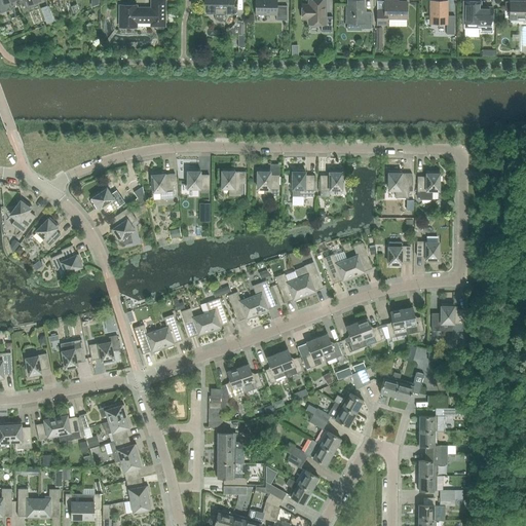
[(7,2),(11,0),(0,0),(0,13),(10,10),(7,2)]
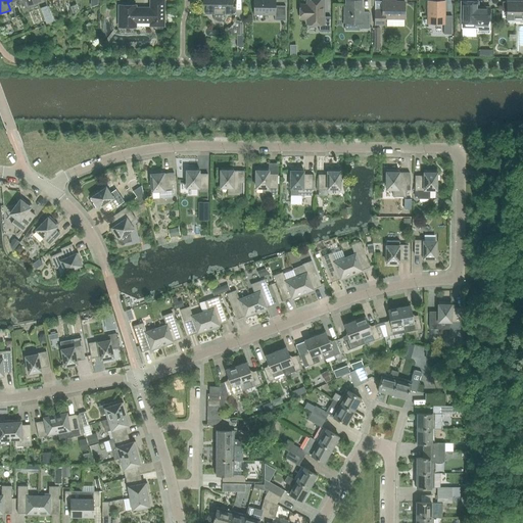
[(163,26),(163,0),(150,0),(150,8),(136,8),(136,6),(119,5),(119,27),(135,27),(135,22),(150,22),(150,26),(163,26)]
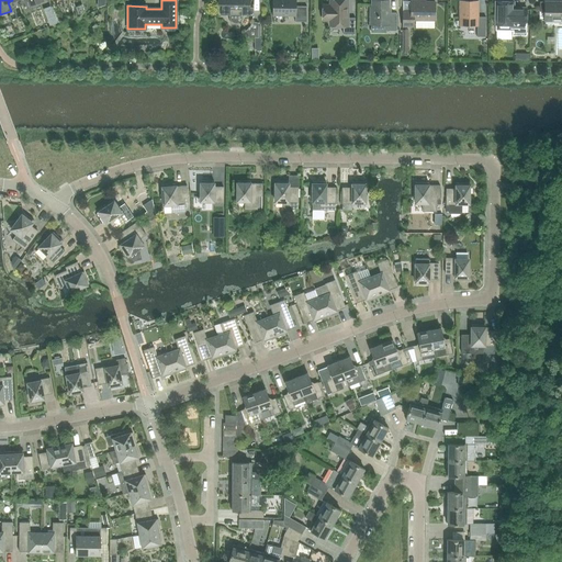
[(242,18),(242,15),(254,15),(254,9),(253,9),(254,4),(250,4),(249,0),(237,0),(238,1),(229,1),(229,0),(217,0),(217,14),(229,14),(229,18),(229,19),(229,20),(231,21),(231,22),(233,22),(234,23),(235,23),(237,23),(238,23),(238,22),(239,22),(240,21),(240,20),(242,19),(242,18)]
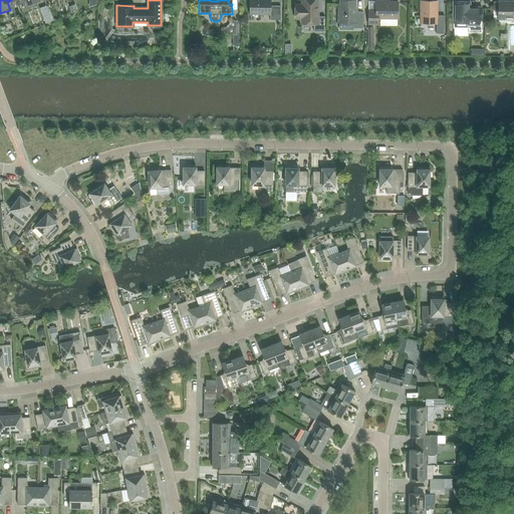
[(270,0),(249,0),(249,14),(270,14),(269,20),(280,20),(280,6),(270,6),(270,0)]
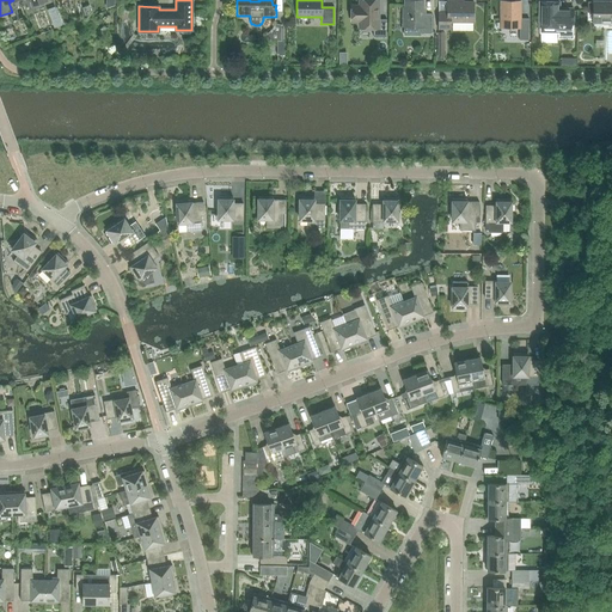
[(373,37),(386,37),(386,19),(378,19),(378,0),(359,0),(360,6),(352,6),(352,22),(360,22),(360,29),(373,29),(373,37)]
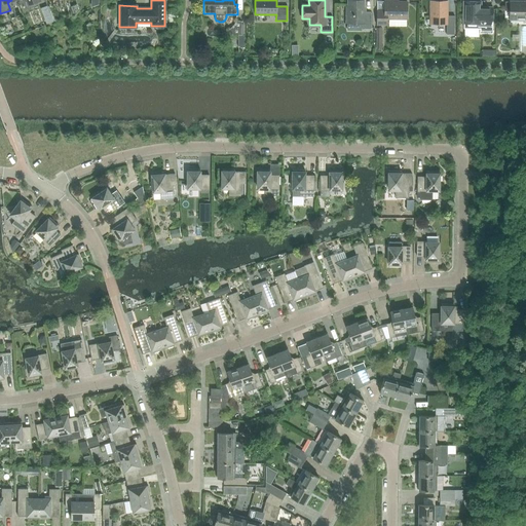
[(370,29),(371,12),(364,12),(364,0),(352,0),(347,0),(347,7),(346,7),(346,23),(361,23),(361,29),(370,29)]
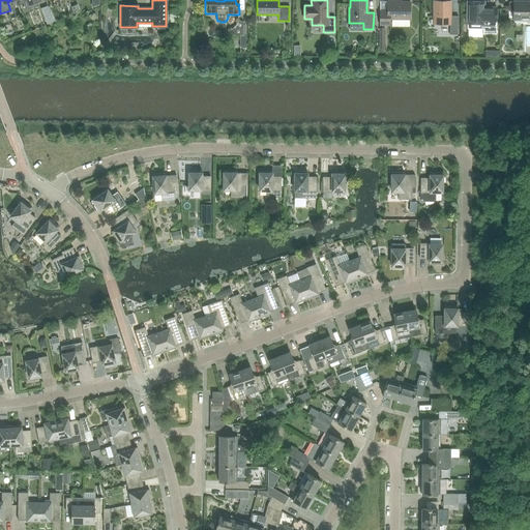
[(380,10),(380,25),(389,25),(389,20),(410,20),(410,2),(396,1),(396,0),(387,0),(387,10),(380,10)]
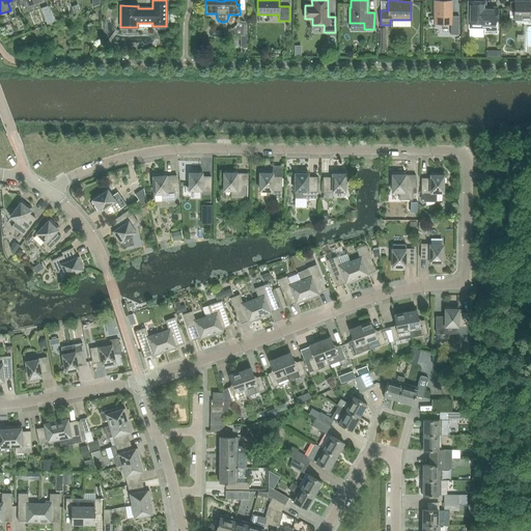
[(451,1),(435,1),(435,24),(450,24),(450,34),(458,35),(458,16),(451,16),(451,1)]
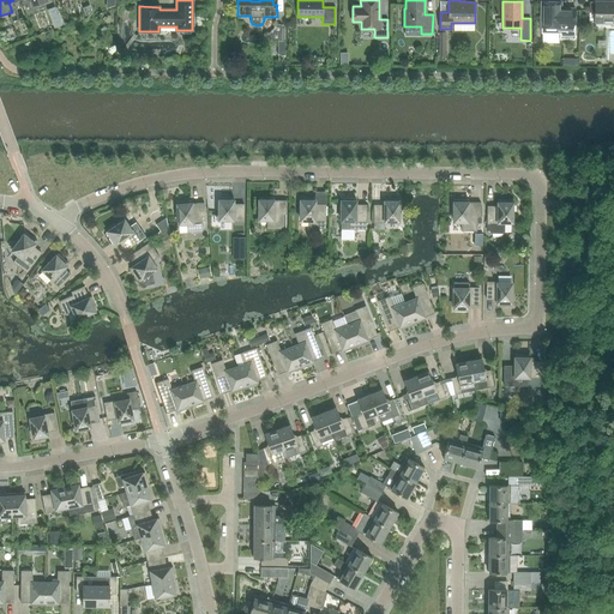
[(575,34),(575,26),(575,8),(560,8),(560,1),(541,1),(541,28),(560,28),(560,34),(575,34)]
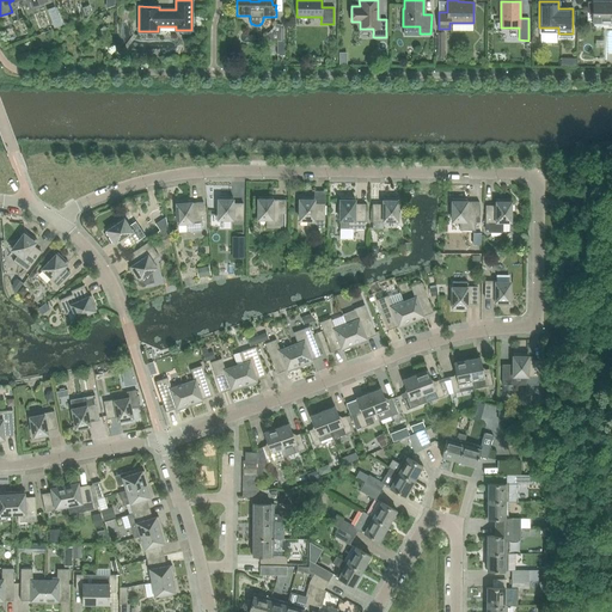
[(587,23),(593,23),(611,22),(611,1),(587,2),(587,23)]
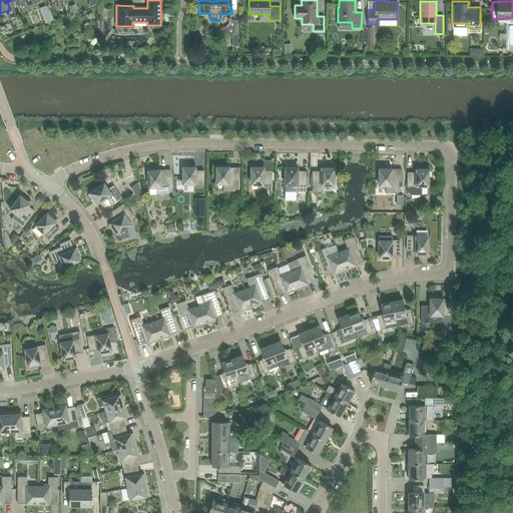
[(49,9),(42,10),(45,22),(52,20),(49,9)]
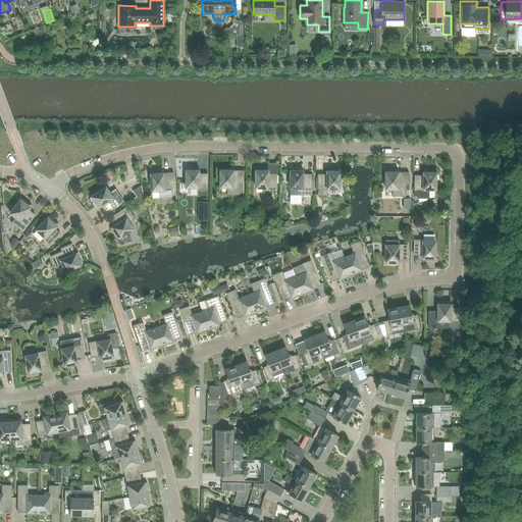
[(240,35),(240,21),(233,19),(233,20),(232,23),(231,24),(229,27),(229,28),(226,30),(225,30),(228,34),(228,35),(240,35)]
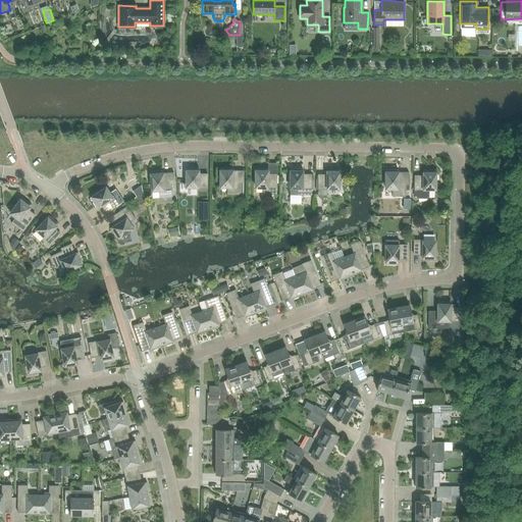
[(198,168),(186,168),(186,187),(198,188),(198,189),(207,189),(207,174),(198,174),(198,168)]
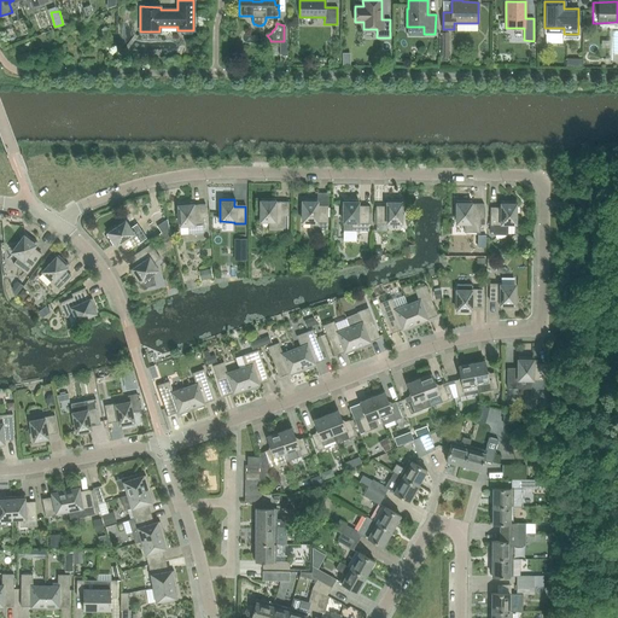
[(287,231),(287,216),(287,202),(275,202),(275,199),(261,199),(261,221),(268,221),(268,231),(287,231)]
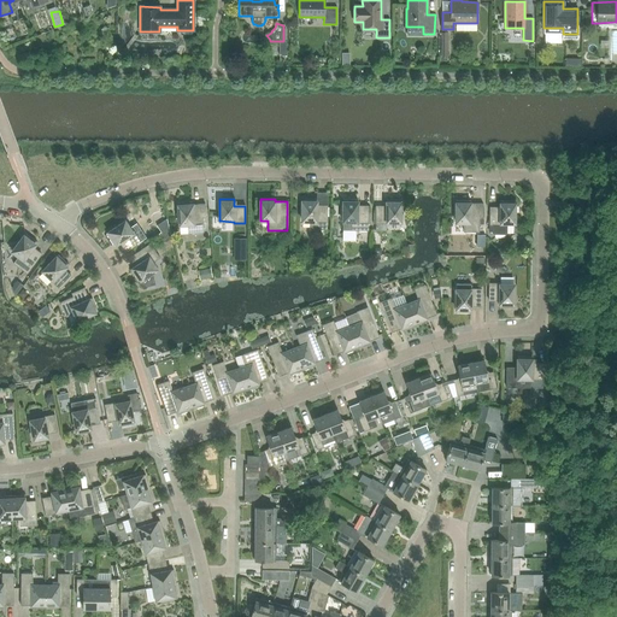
[(316,199),(301,199),(301,222),(310,222),(310,230),(327,230),(327,206),(316,206),(316,199)]
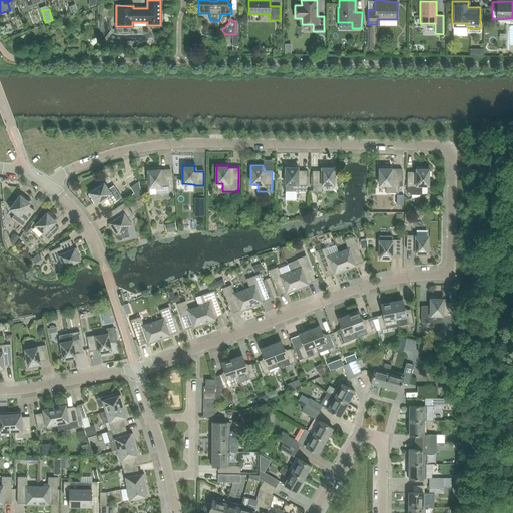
[(285,179),(285,191),(306,191),(306,171),(297,171),(297,165),(285,165),(285,170),(284,172),(283,174),(283,176),(284,177),(285,179)]
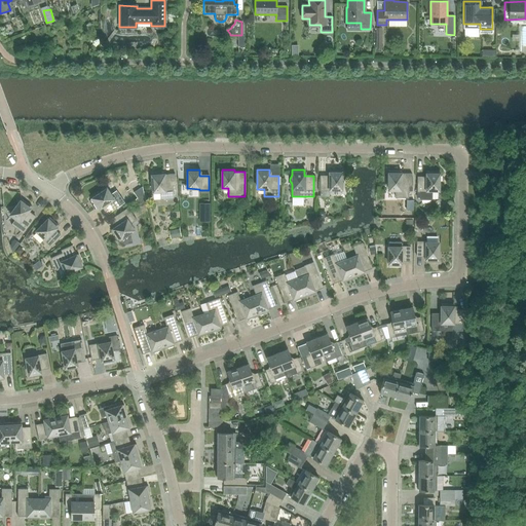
[(329,197),(329,191),(329,189),(341,190),(341,171),(329,171),(329,177),(320,177),(320,197),(329,197)]
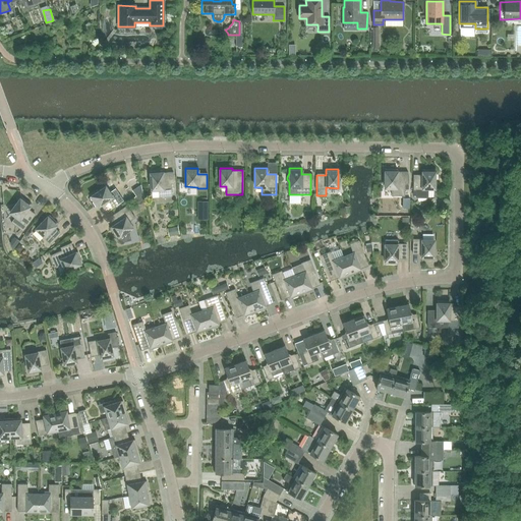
[(397,169),(385,169),(385,175),(384,176),(383,178),(383,180),(383,181),(385,183),(385,188),(392,188),(392,196),(404,196),(405,184),(408,184),(408,172),(397,172),(397,169)]
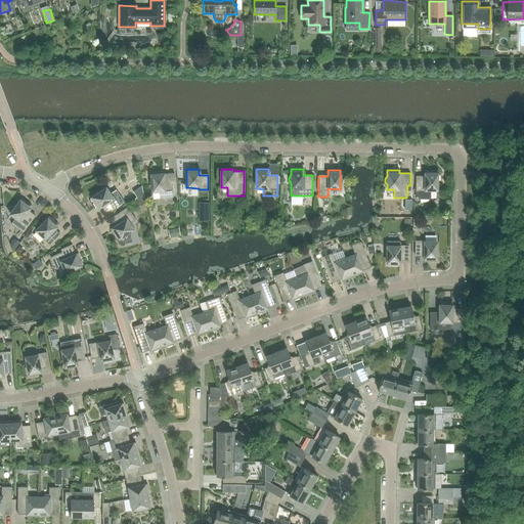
[(163,171),(150,172),(151,178),(149,179),(149,181),(149,183),(150,185),(151,186),(153,191),(159,191),(160,199),(173,198),(172,185),(175,184),(174,173),(163,174),(163,171)]
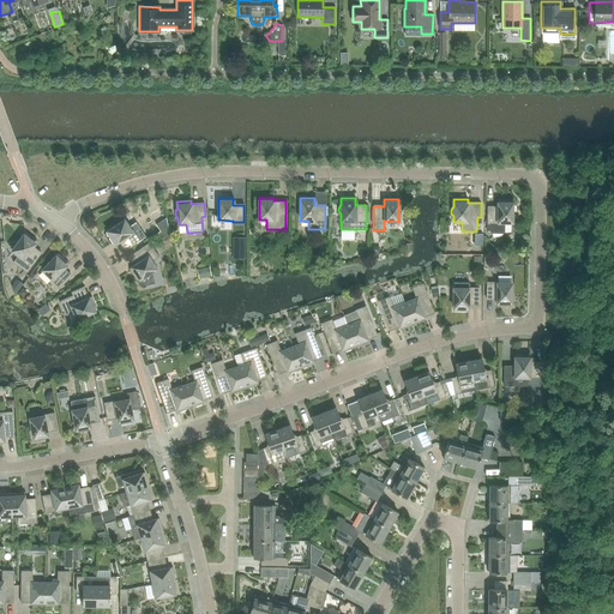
[(498,208),(487,208),(487,224),(491,224),(491,234),(504,234),(504,223),(512,223),(512,200),(498,200),(498,208)]
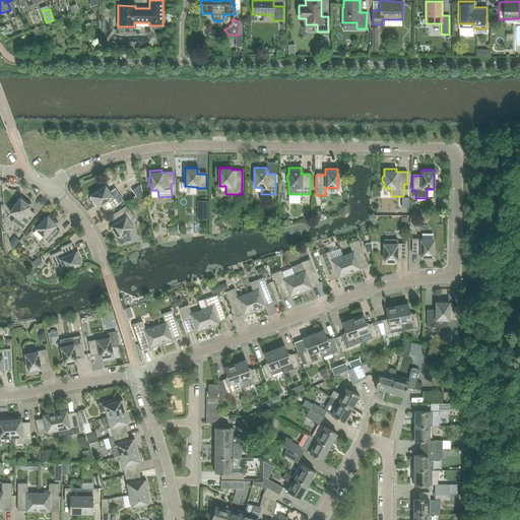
[(113,190),(109,192),(105,187),(89,197),(96,207),(102,204),(107,211),(123,200),(116,190),(113,190)]
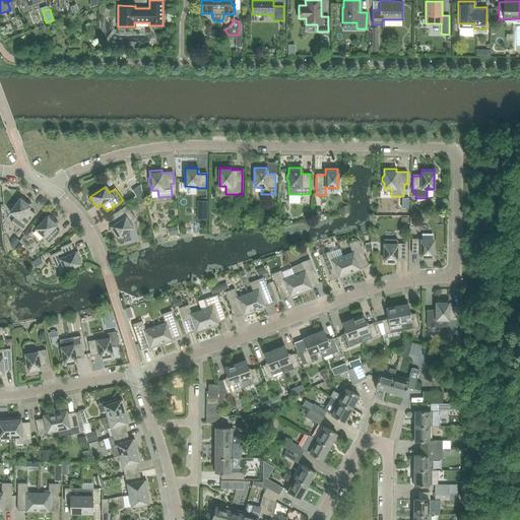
[(289,206),(301,206),(301,196),(289,196),(289,206)]
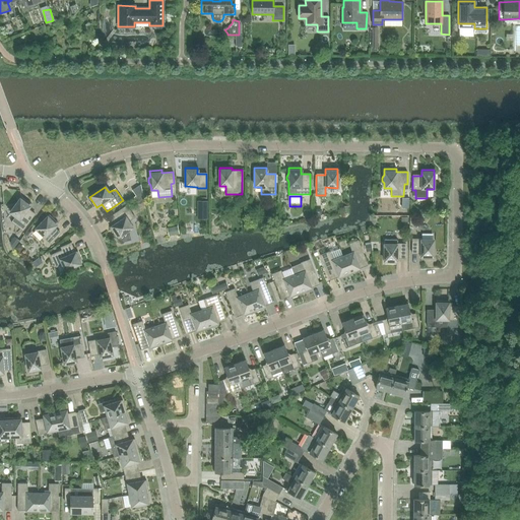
[(15,216),(11,222),(22,231),(35,214),(27,209),(31,204),(21,197),(10,212),(15,216)]
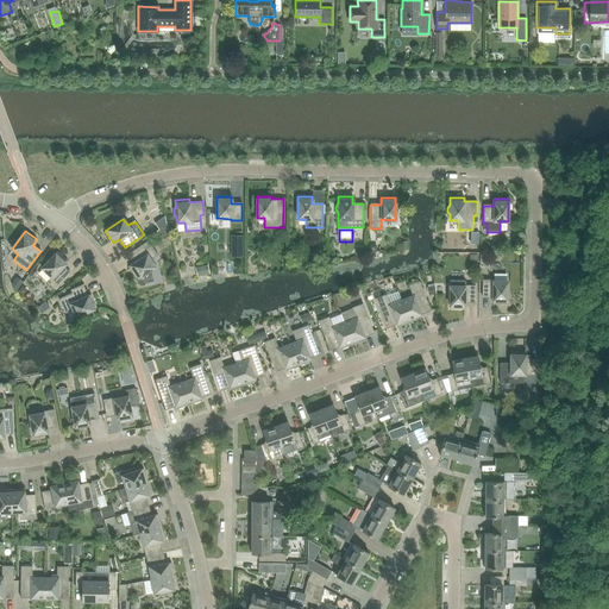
[(154,281),(150,269),(155,267),(150,259),(157,255),(148,240),(129,253),(135,263),(129,267),(140,284),(154,281)]
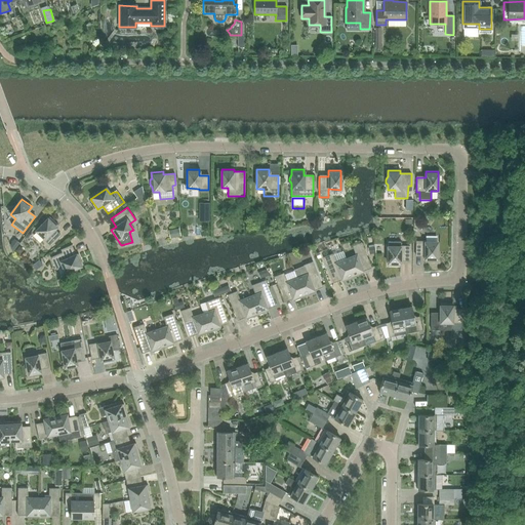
[(49,217),(36,231),(45,239),(44,240),(50,247),(61,236),(54,230),(58,226),(49,217)]
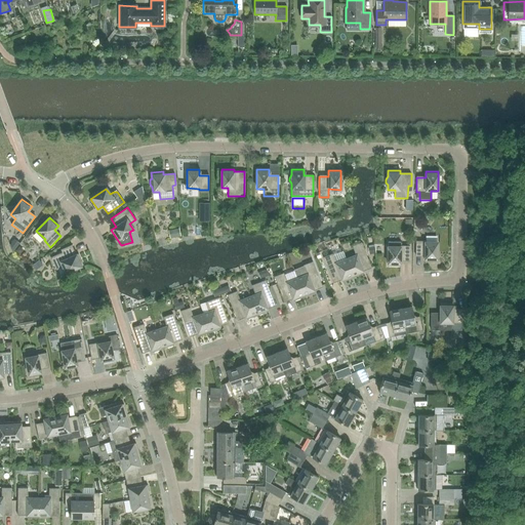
[(425,241),(415,241),(415,255),(425,255),(425,261),(437,261),(437,242),(425,242),(425,241)]
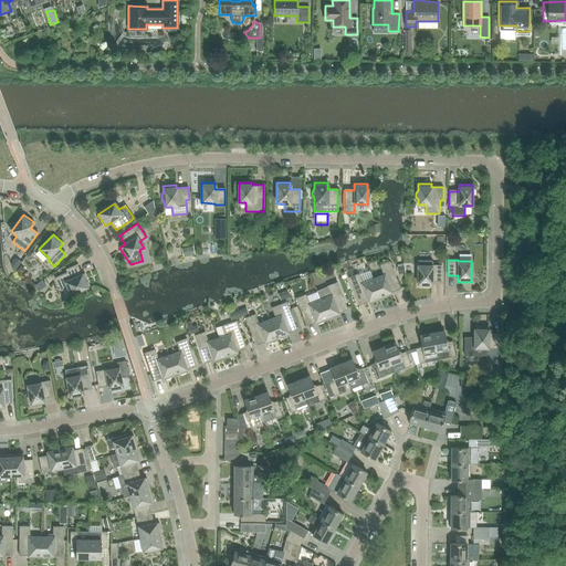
[(373,280),(380,300),(392,295),(391,292),(400,289),(389,261),(379,265),(384,275),(373,280)]
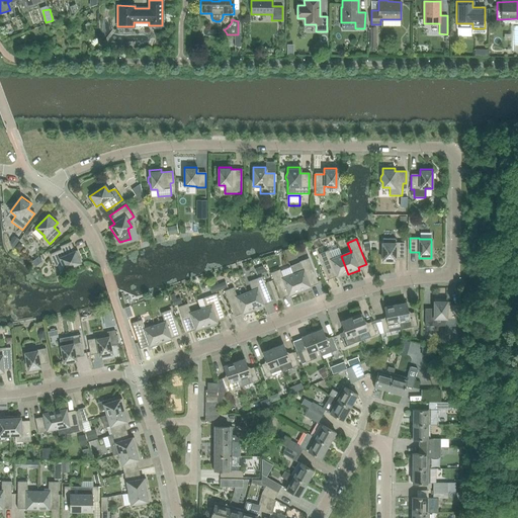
[(382,244),(382,262),(395,262),(395,256),(404,257),(404,243),(395,243),(395,239),(382,239),(382,244)]
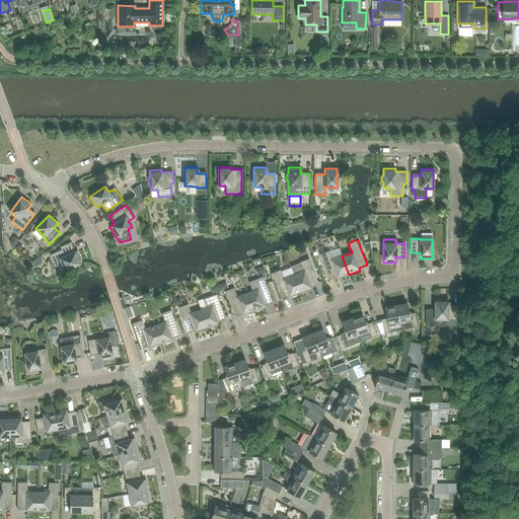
[(61,249),(50,254),(55,267),(62,264),(65,270),(70,268),(72,269),(74,269),(75,268),(77,267),(77,265),(82,262),(77,250),(75,251),(71,242),(60,247),(61,249)]
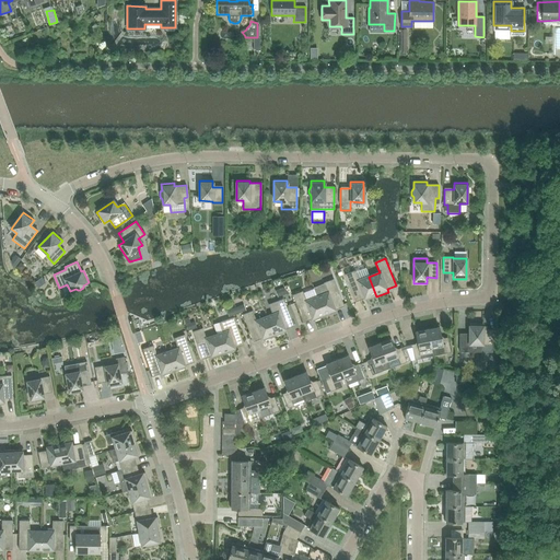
[(376,296),(369,277),(359,281),(354,270),(345,275),(356,302),(364,299),(365,301),(376,296)]
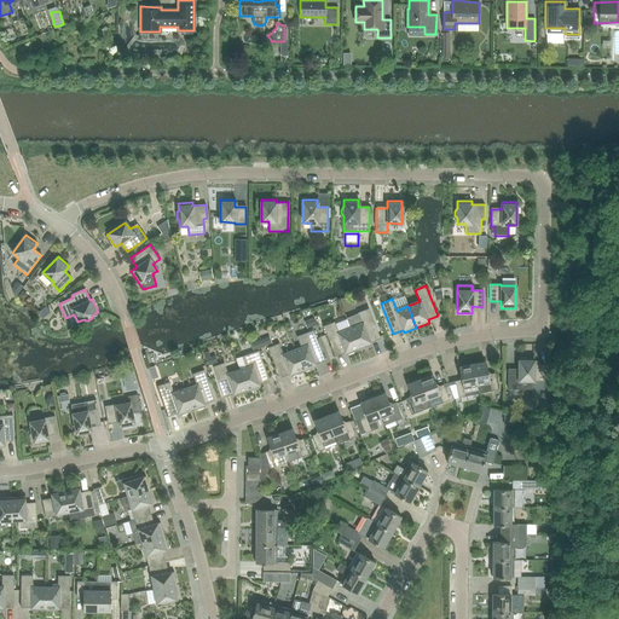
[(351,328),(359,350),(371,345),(370,342),(380,339),(369,308),(358,313),(362,324),(351,328)]
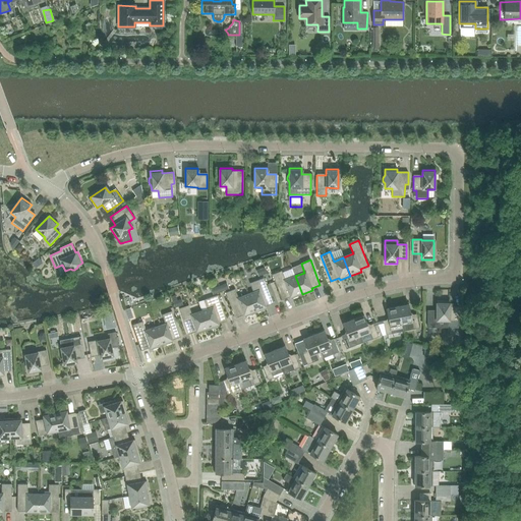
[(302,294),(295,276),(285,280),(281,271),(272,275),(282,300),(290,296),(291,299),(302,294)]
